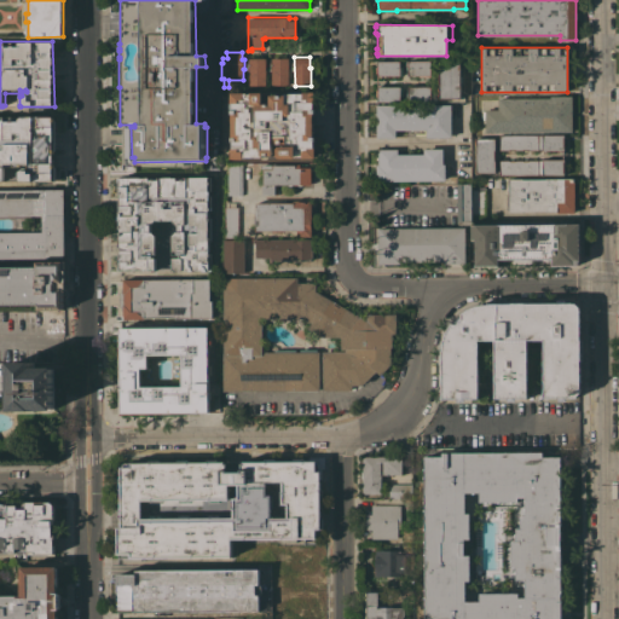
[(249,85),(249,70),(247,70),(247,67),(249,67),(249,58),(265,58),(265,85),(249,85)]
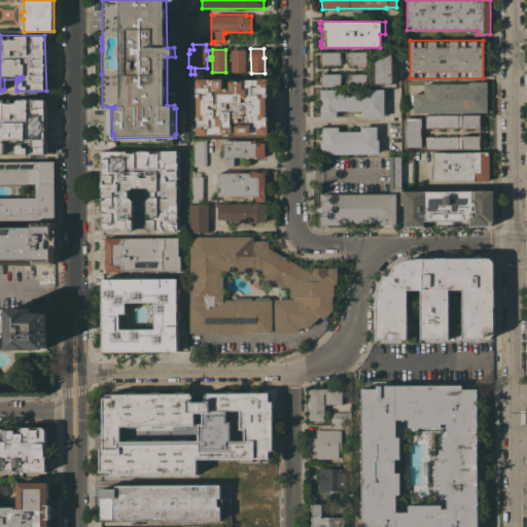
[(232,72),(231,61),(229,61),(229,57),(231,57),(231,49),(245,49),(245,72),(232,72)]
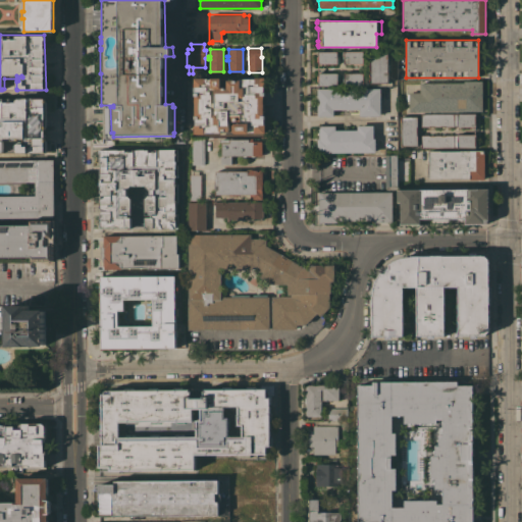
[(337,64),(323,64),(323,65),(318,65),(318,61),(317,61),(317,56),(318,56),(318,51),(337,51),(337,64)]
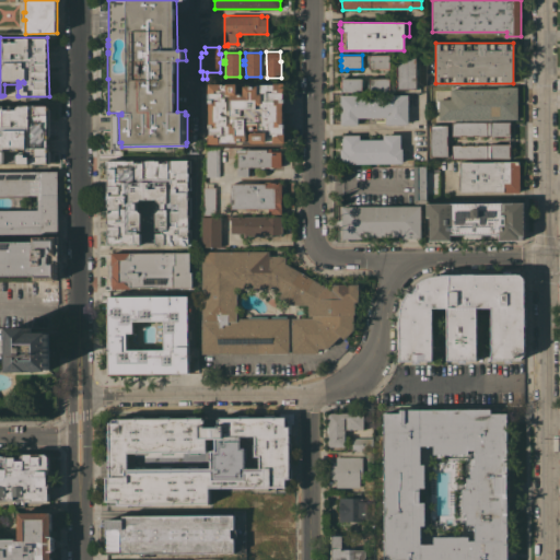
[(369,55),(389,55),(389,70),(378,70),(378,68),(369,68),(369,55)]
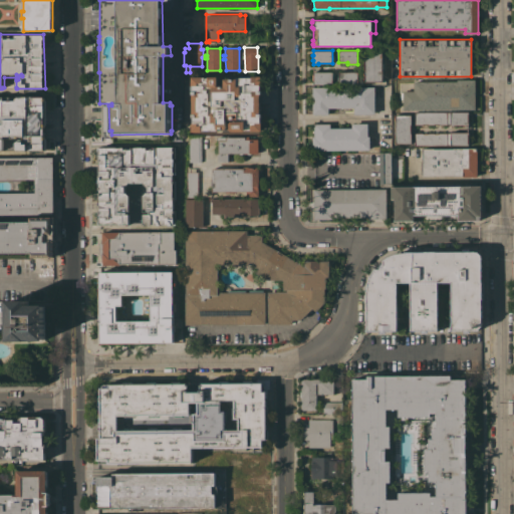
[(364,82),(363,52),(381,52),(381,81),(364,82)]
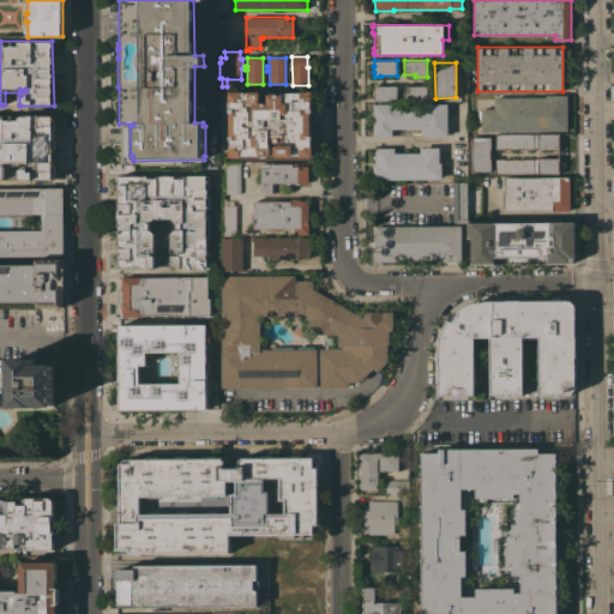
[(404,100),(404,86),(427,85),(427,100),(404,100)]
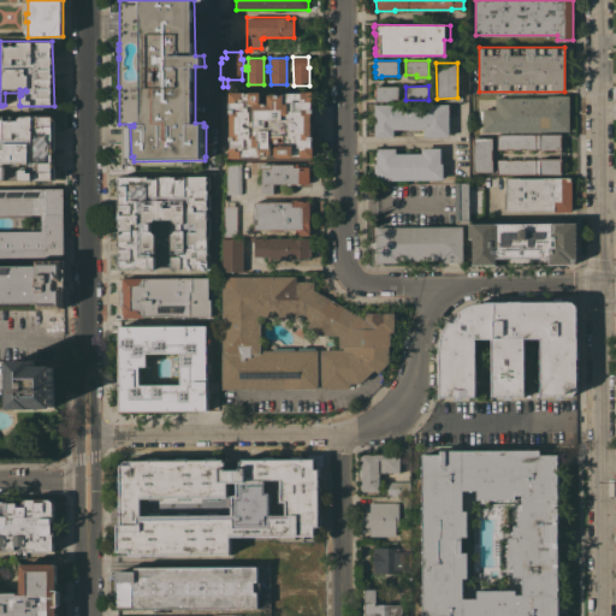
[(398,87),(398,100),(375,100),(375,87),(398,87)]
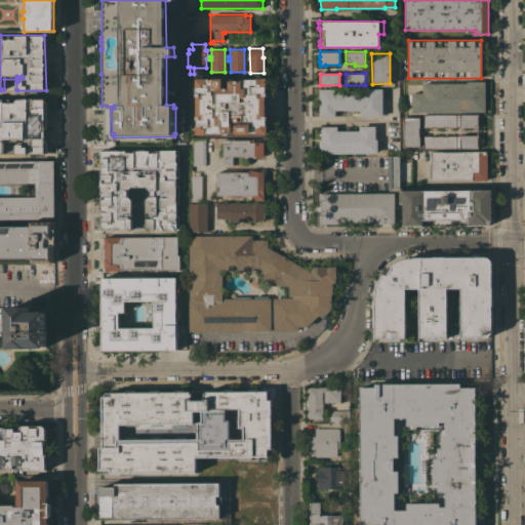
[(223,88),(229,88),(229,80),(241,80),(241,79),(257,79),(257,78),(267,78),(267,87),(266,87),(266,92),(267,92),(267,95),(266,95),(266,116),(267,116),(267,119),(266,119),(266,125),(267,125),(267,134),(256,133),(256,132),(250,132),(250,133),(237,134),(235,132),(235,126),(236,124),(239,123),(239,122),(231,122),(231,131),(221,131),(221,133),(206,133),(206,134),(196,134),(196,125),(195,125),(195,120),(197,120),(197,114),(195,114),(195,108),(197,108),(197,105),(195,105),(195,99),(197,99),(197,92),(195,92),(195,87),(196,87),(196,78),(223,79),(223,88)]
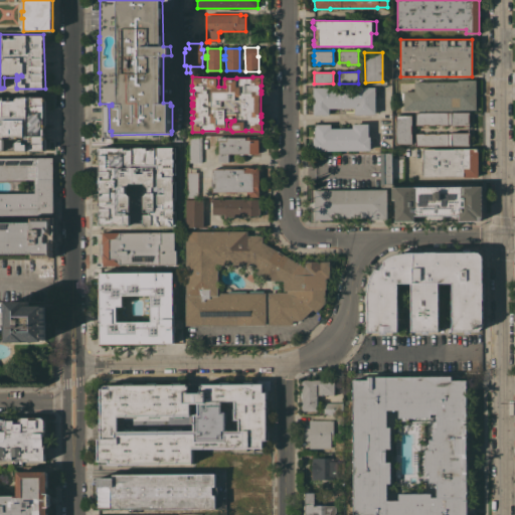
[(403,102),(400,102),(400,93),(403,93),(403,92),(413,92),(413,81),(458,81),(458,79),(476,79),(476,110),(403,110),(403,102)]
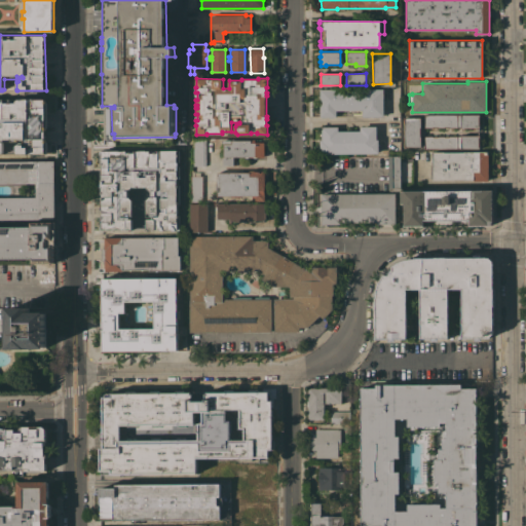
[(383,116),(362,117),(362,110),(335,110),(336,117),(321,117),(321,89),(383,88),(383,116)]
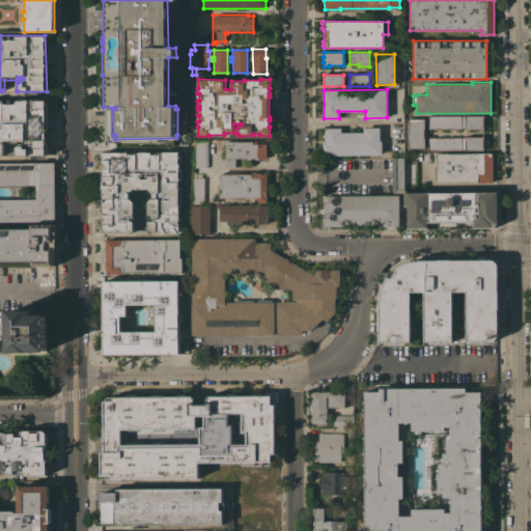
[(0,100),(46,100),(47,156),(18,156),(17,154),(18,146),(20,144),(24,144),(24,142),(3,142),(3,154),(2,155),(2,156),(0,156),(0,100)]
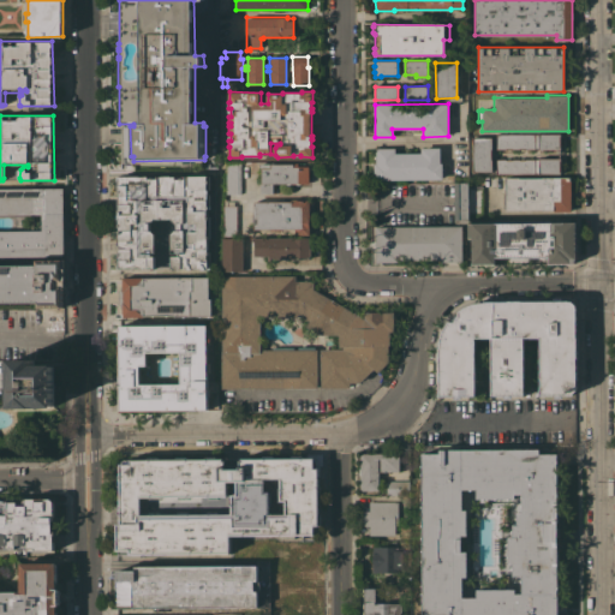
[(560,149),(538,150),(538,149),(496,149),(496,135),(560,135),(560,149)]
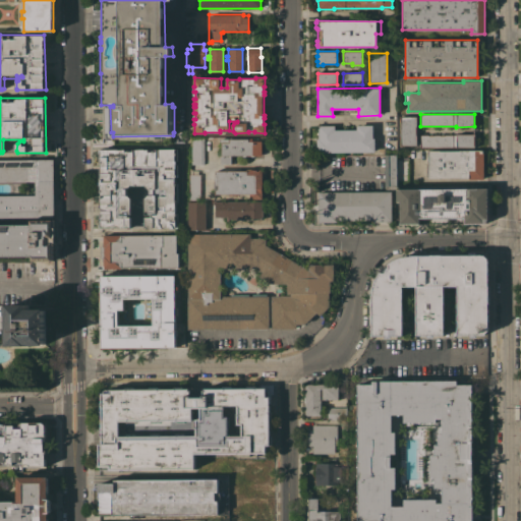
[(416,116),(416,146),(400,146),(400,117),(416,116)]
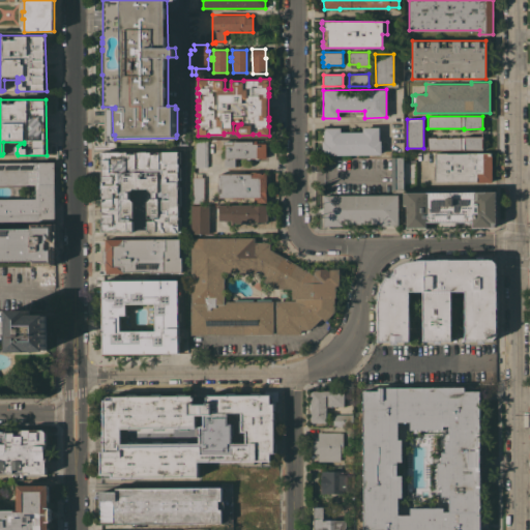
[(341,127),(341,133),(362,133),(362,127),(379,127),(379,141),(381,141),(381,154),(322,155),(322,141),(324,141),(324,127),(341,127)]
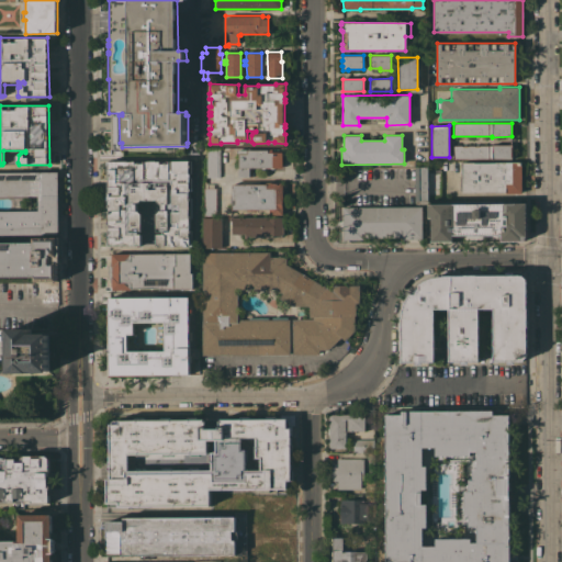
[(512,159),(492,159),(452,159),(452,145),(512,145),(512,159)]
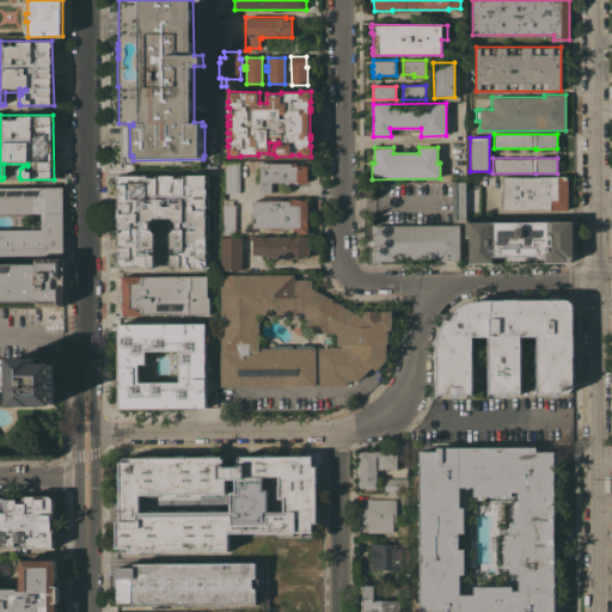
[(226,193),(225,160),(238,160),(239,193),(226,193)]
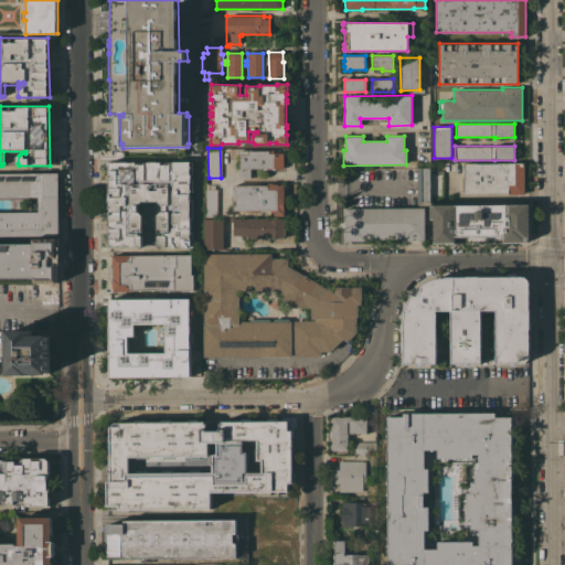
[(284,169),(276,169),(276,170),(273,169),(272,169),(267,169),(266,170),(264,170),(263,169),(253,169),(254,173),(255,173),(255,177),(254,177),(254,178),(240,178),(238,168),(240,168),(240,155),(238,155),(238,150),(273,149),(274,152),(284,152),(284,169)]
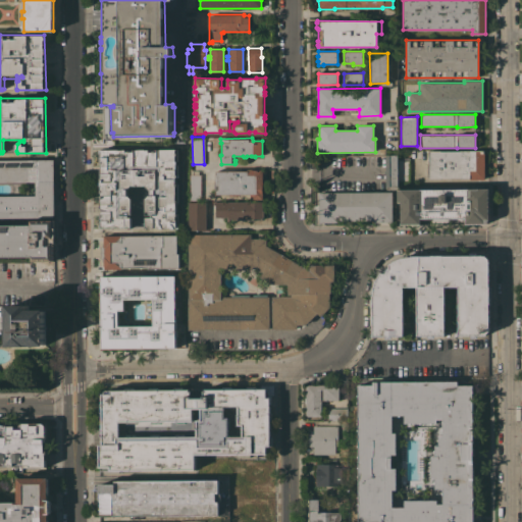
[(3,139),(2,152),(14,153),(14,140),(3,139)]
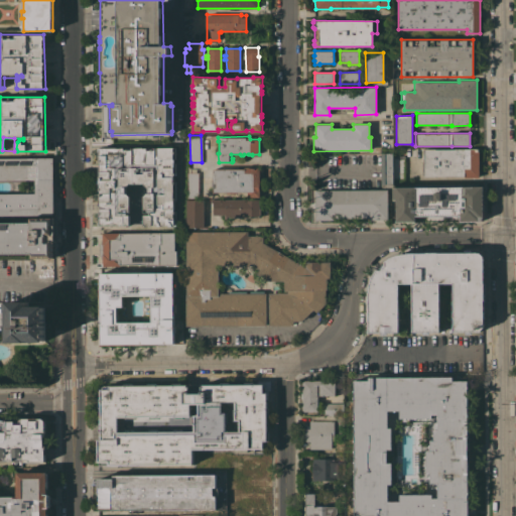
[(157,225),(143,226),(143,225),(124,226),(124,225),(99,225),(98,212),(100,212),(100,206),(99,206),(99,196),(100,196),(100,194),(95,194),(95,186),(99,186),(99,179),(99,177),(98,177),(98,169),(94,169),(94,165),(98,165),(98,166),(99,166),(99,161),(98,161),(98,147),(117,147),(117,148),(120,148),(120,147),(124,147),(124,150),(126,150),(126,148),(128,148),(128,149),(131,149),(131,148),(135,148),(135,147),(142,147),(146,147),(146,150),(150,150),(150,149),(153,148),(153,149),(154,149),(154,147),(174,147),(174,158),(173,158),(173,162),(174,162),(175,174),(172,174),(173,181),(175,181),(175,200),(173,200),(173,211),(175,211),(175,225),(172,225),(172,226),(168,226),(168,225),(160,225),(160,226),(157,226),(157,225)]
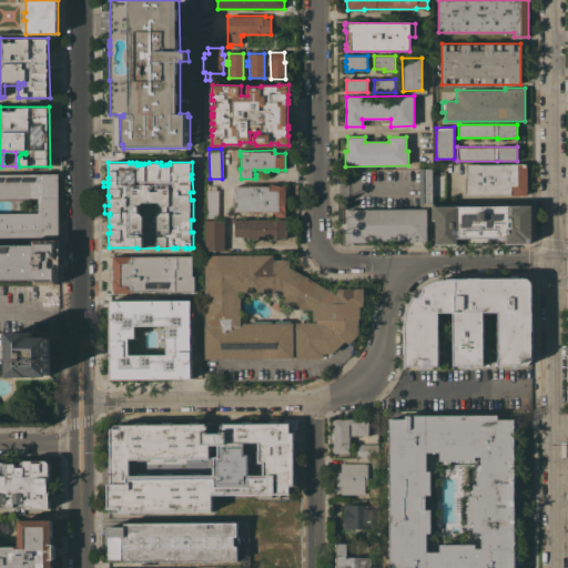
[(478,164),(500,164),(526,163),(526,166),(527,166),(527,195),(510,195),(510,194),(466,194),(466,164),(478,164)]
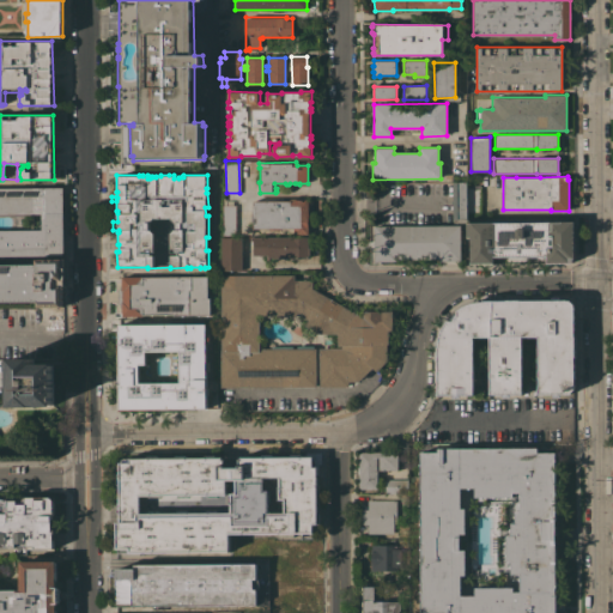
[(453,223),(453,204),(450,204),(450,200),(453,200),(451,182),(466,182),(467,219),(465,219),(465,223),(453,223)]
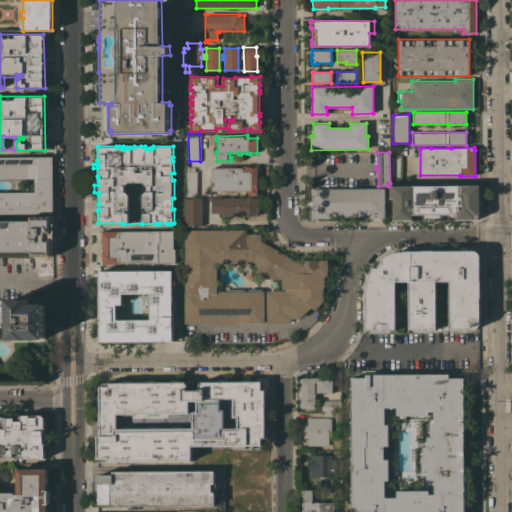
[(402,180),(390,180),(390,155),(401,155),(402,180)]
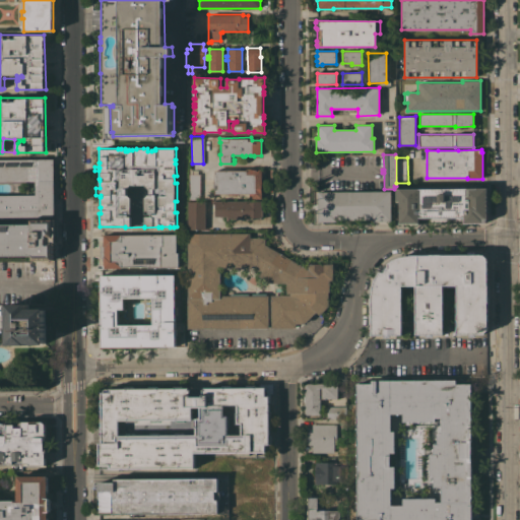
[(0,158),(53,158),(54,216),(0,216),(0,158)]
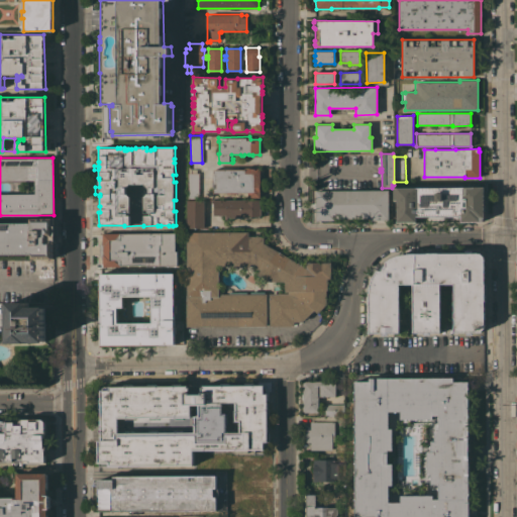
[(198,167),(199,197),(189,197),(188,167),(198,167)]
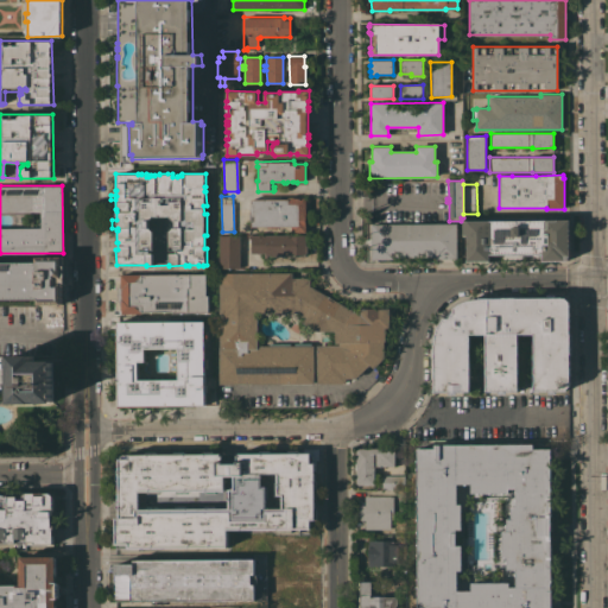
[(305,232),(291,232),(291,227),(277,227),(277,228),(267,228),(267,227),(251,227),(251,200),(287,198),(287,197),(293,197),(297,197),(297,198),(299,198),(299,197),(305,197),(305,232)]
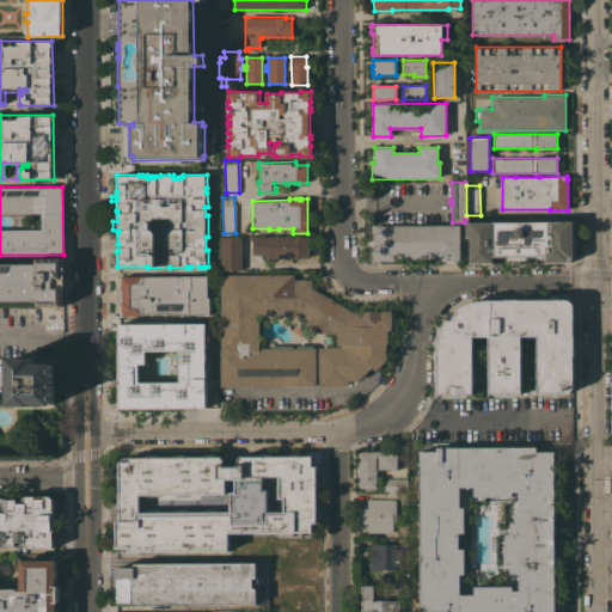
[(573,221),(573,258),(573,261),(570,262),(569,263),(545,263),(545,256),(493,256),(493,263),(470,263),(470,238),(466,238),(466,222),(573,221)]
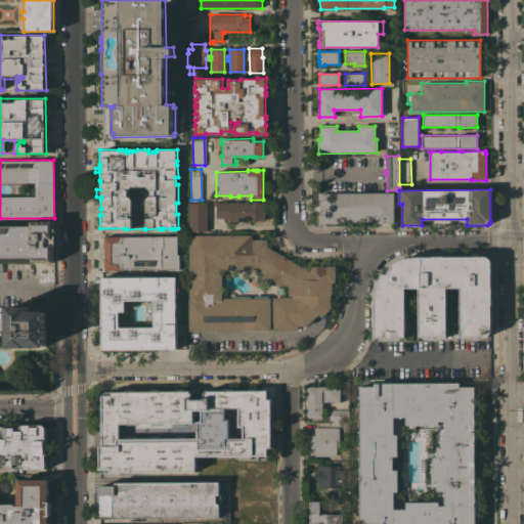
[(393,191),(394,222),(376,222),(376,220),(338,221),(338,223),(319,223),(319,192),(393,191)]
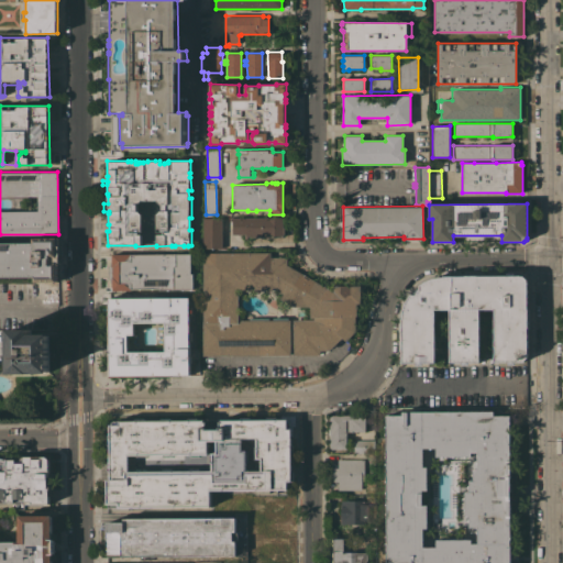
[(283,217),(283,227),(284,228),(284,233),(283,234),(283,236),(269,236),(269,238),(251,238),(251,236),(246,236),(246,234),(232,234),(232,228),(231,228),(231,217),(283,217)]
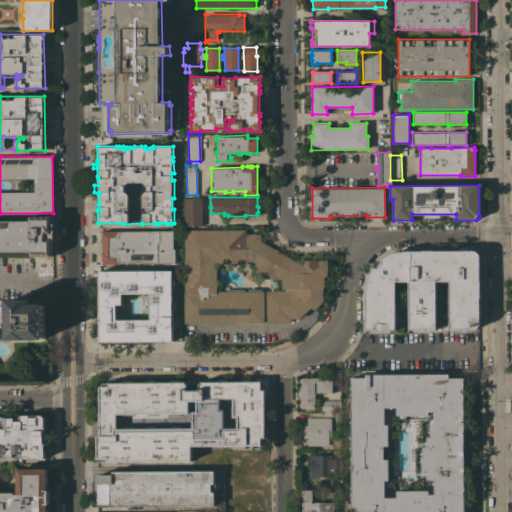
[(202,226),(185,226),(185,199),(202,198),(202,226)]
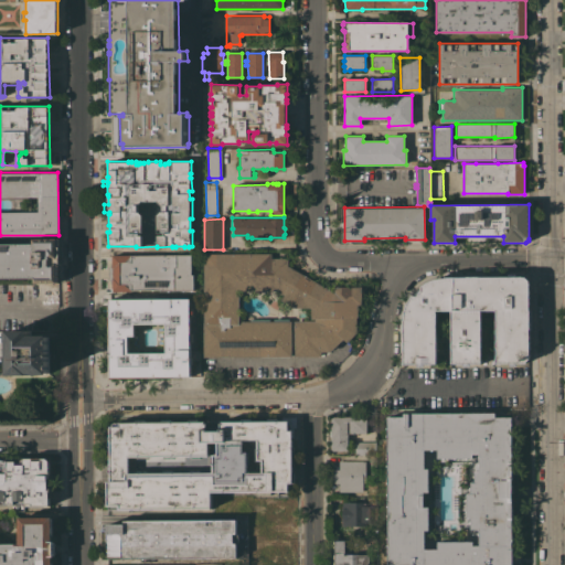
[(57,238),(57,283),(34,283),(34,277),(0,277),(0,243),(33,243),(33,238),(57,238)]
